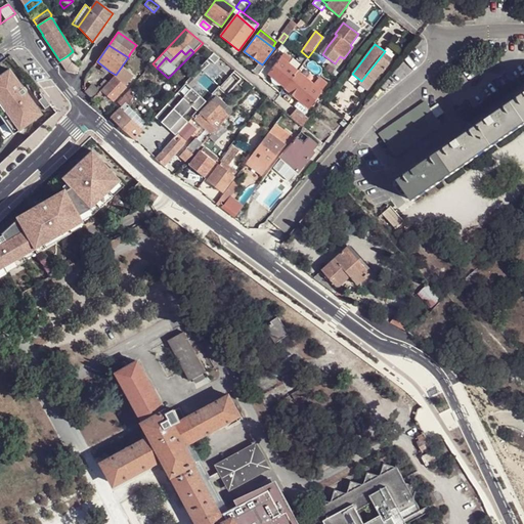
[(395,58),(385,51),(381,56),(390,64),(395,58)]
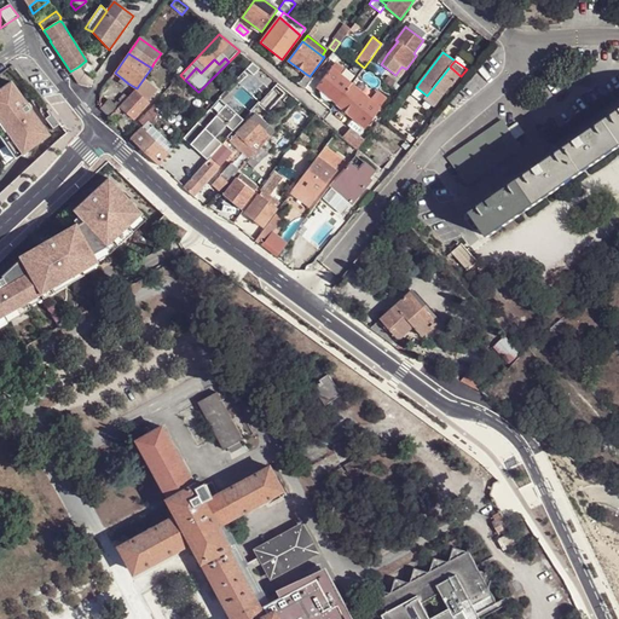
[(259,68),(253,62),(247,68),(254,74),(259,68)]
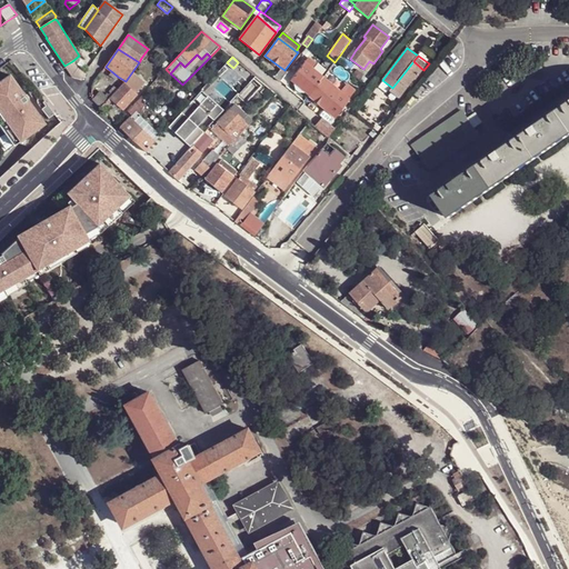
[(305,63),(322,78),(326,73),(308,58),(305,63)]
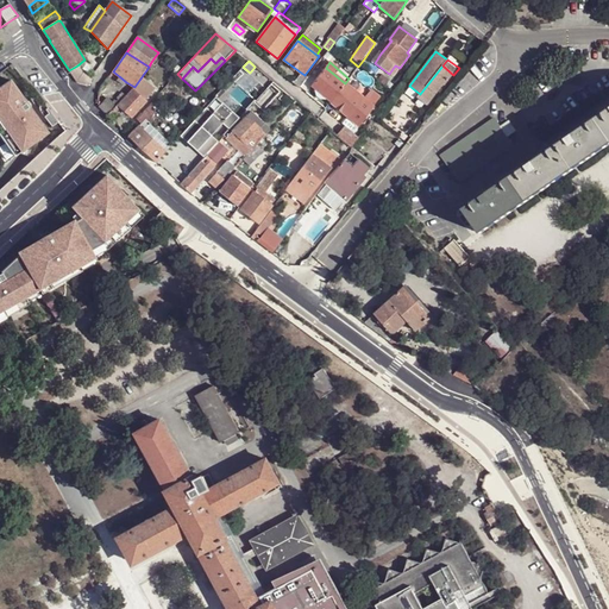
[(69,70),(77,82),(87,86),(90,80),(82,73),(77,66),(69,70)]
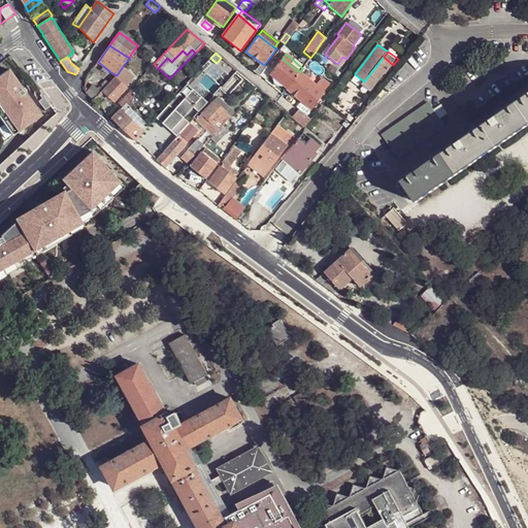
[(362,85),(371,92),(385,74),(386,74),(393,65),(384,57),(364,81),(362,85)]
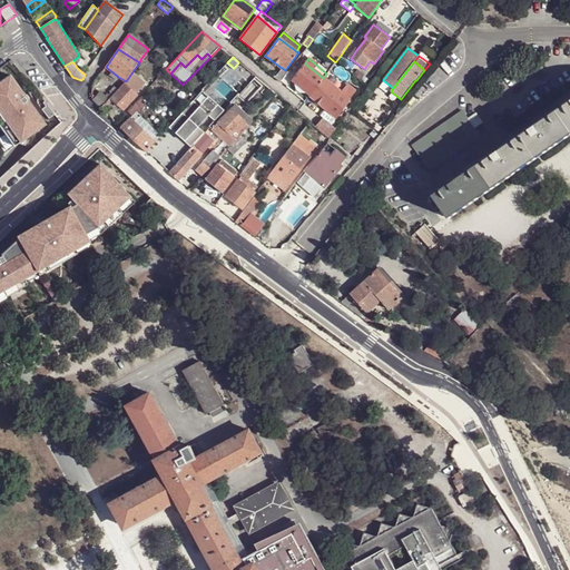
[(291,80),(310,96),(323,78),(305,64),(291,80)]
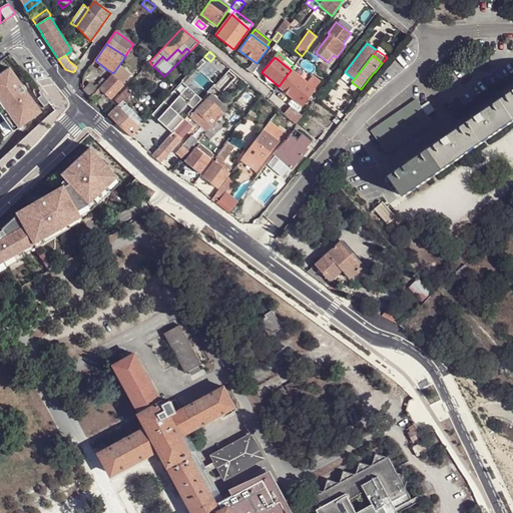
[(252,74),(259,66),(257,63),(253,61),(249,67),(245,69),(252,74)]
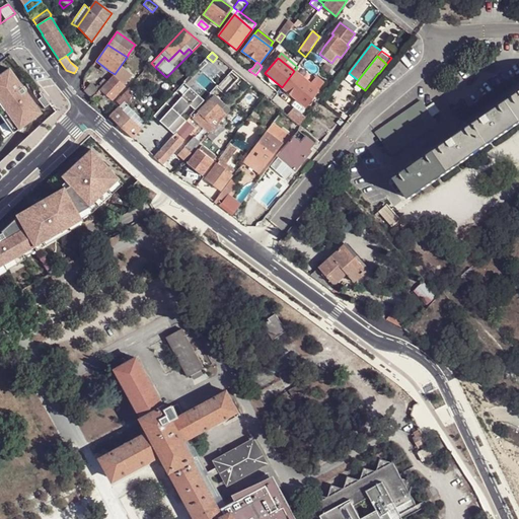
[(310,84),(314,78),(299,65),(297,67),(294,71),(310,84)]
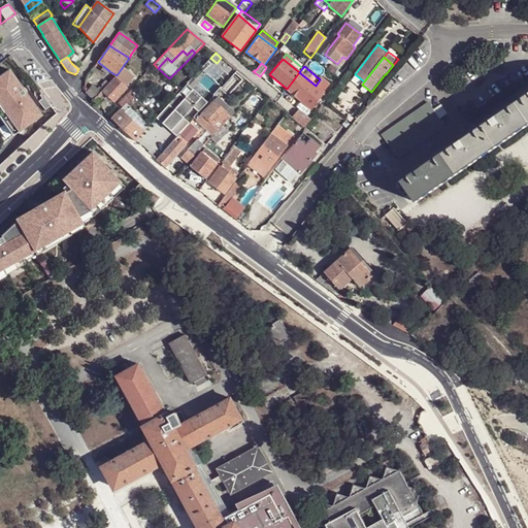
[(102,90),(102,91),(113,101),(126,89),(124,88),(128,84),(133,77),(124,68),(118,74),(113,78),(108,84),(102,90)]
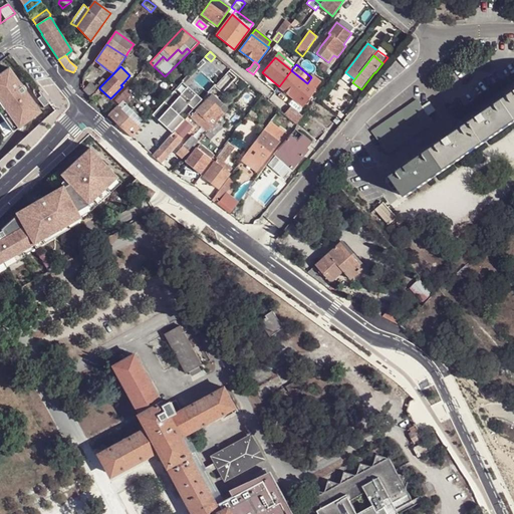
[(8,68),(0,73),(0,107),(2,110),(0,111),(0,115),(4,120),(0,122),(0,127),(6,137),(39,112),(24,91),(23,91),(17,82),(17,81),(8,68)]
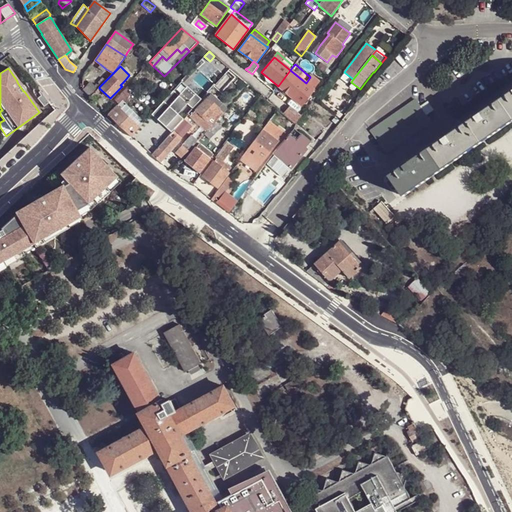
[(278,86),(293,99),(306,83),(290,70),(278,86)]
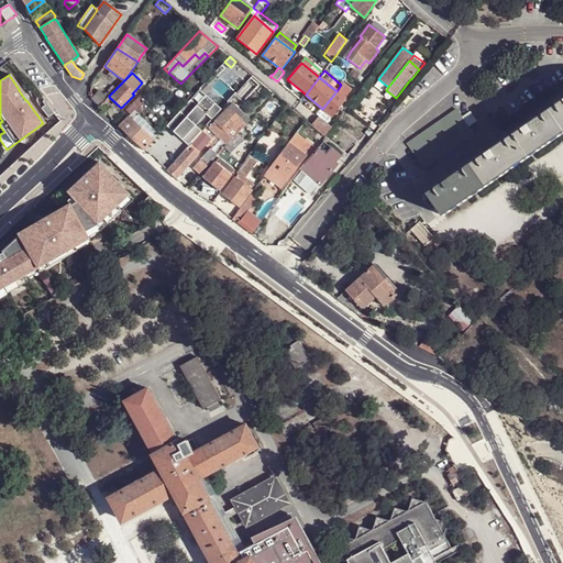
[(350,91),(341,85),(337,91),(344,98),(345,96),(350,91)]
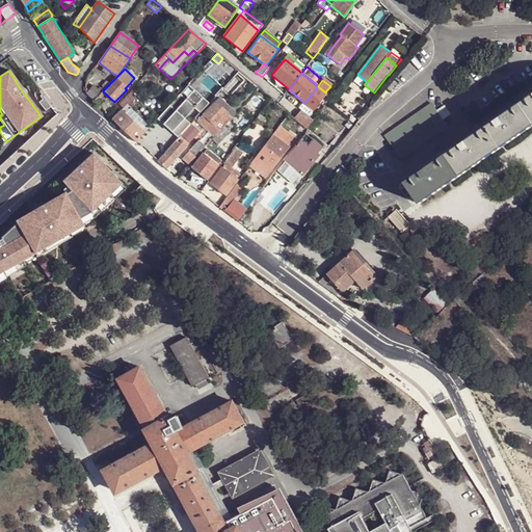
[(98,97),(102,91),(95,84),(86,94),(94,101),(98,97)]
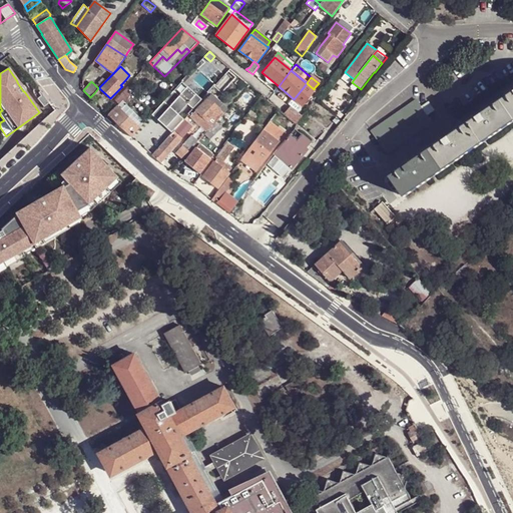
[(294,99),(302,105),(309,95),(314,89),(307,83),(294,99)]
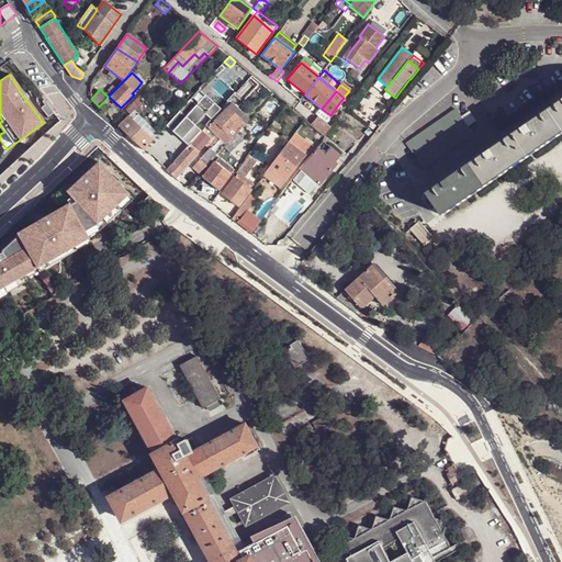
[(213,119),(222,108),(206,93),(198,103),(192,97),(168,123),(175,130),(178,126),(186,134),(183,137),(190,144),(203,128),(197,123),(206,113),(213,119)]
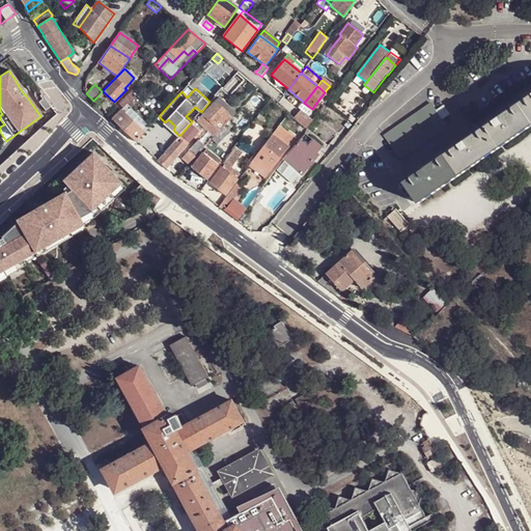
[(131,89),(123,96),(129,102),(131,105),(130,106),(131,108),(140,98),(136,94),(131,89)]
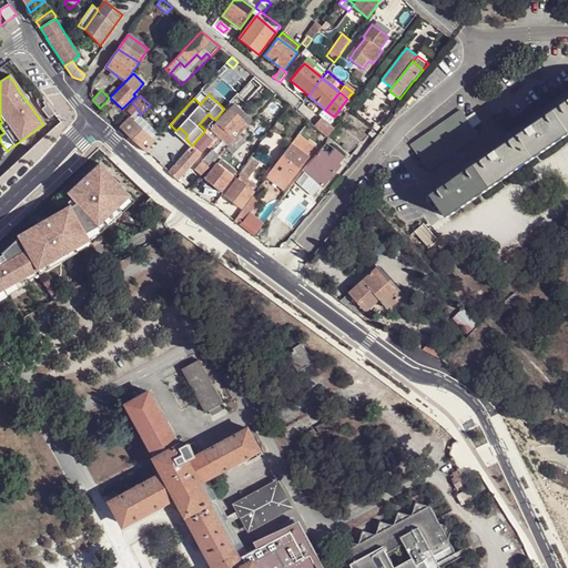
[(38,105),(48,120),(54,115),(43,101),(38,105)]
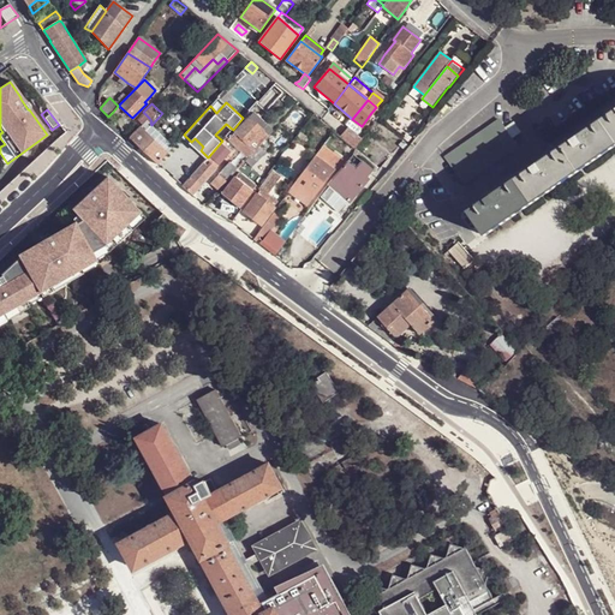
[(136,119),(142,125),(139,127),(144,132),(150,126),(151,125),(150,123),(151,121),(149,118),(143,112),(136,119)]
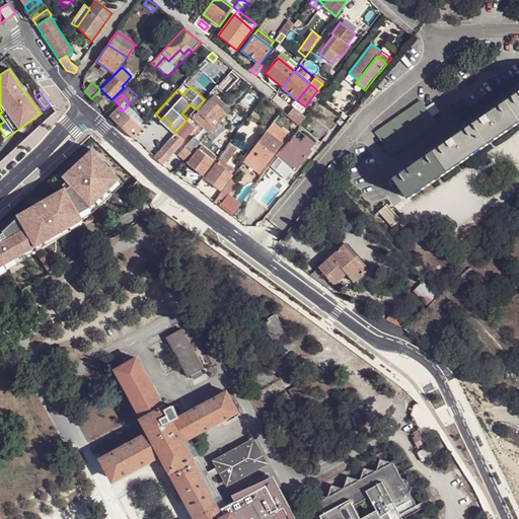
[(518,106),(514,98),(508,102),(518,119),(518,106)]
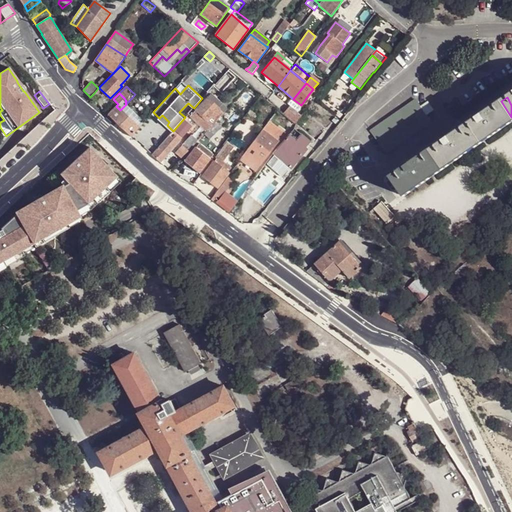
[(223,114),(218,109),(207,98),(195,110),(207,121),(195,134),(200,139),(220,116),(223,114)]
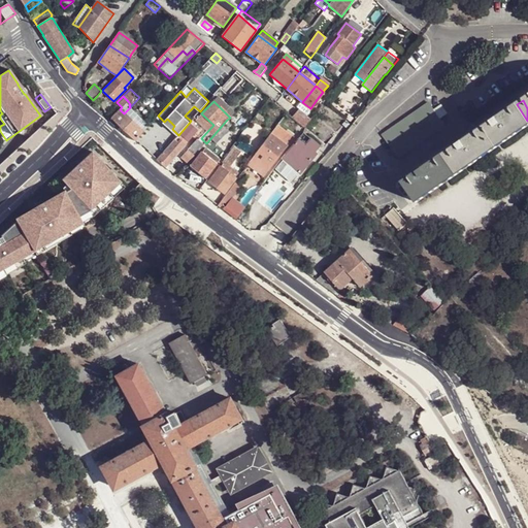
[(434,110),(430,103),(384,135),(399,158),(447,126),(440,118),(434,110)]
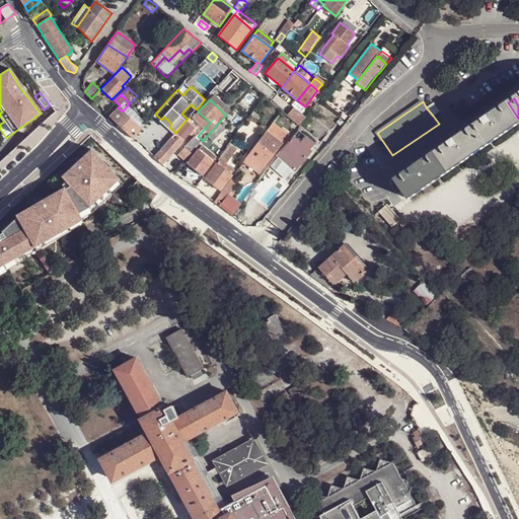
[(518,119),(508,102),(476,124),(490,144),(518,123),(518,119)]
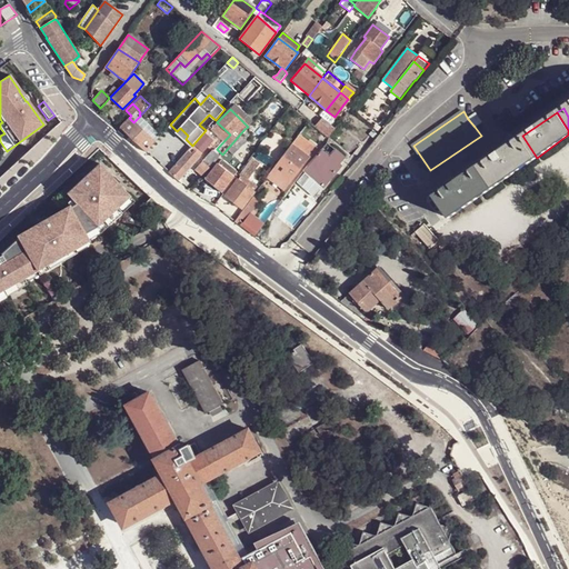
[(477,113),(468,119),(475,127),(482,121),(477,113)]
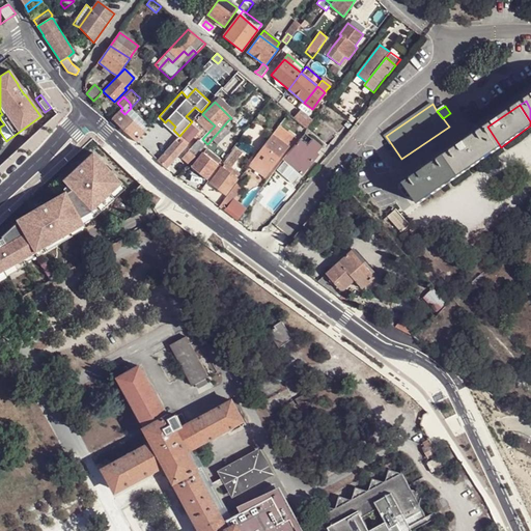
[(186,116),(192,121),(201,112),(195,107),(186,116)]
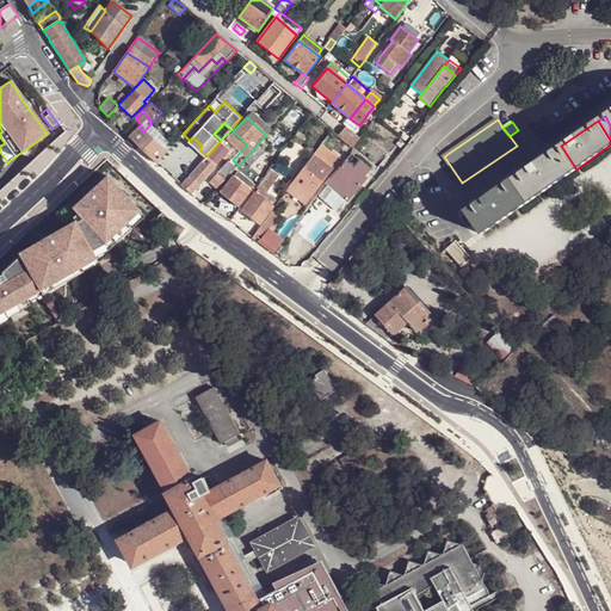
[(171,146),(149,125),(143,131),(165,153),(171,146)]
